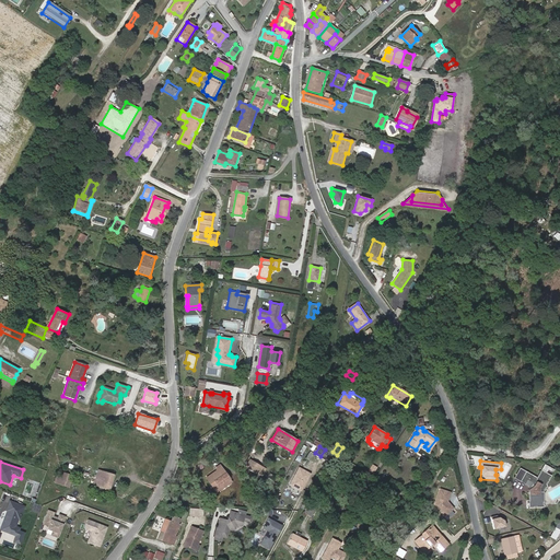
[(246,468),(258,475),(261,468),(251,462),(246,468)]
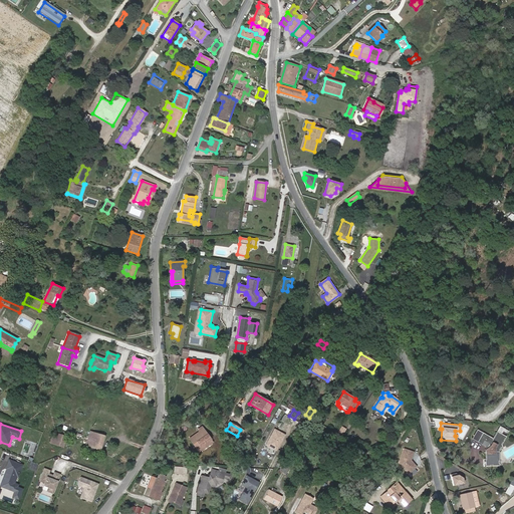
[(323,437),(327,430),(317,425),(313,432),(323,437)]
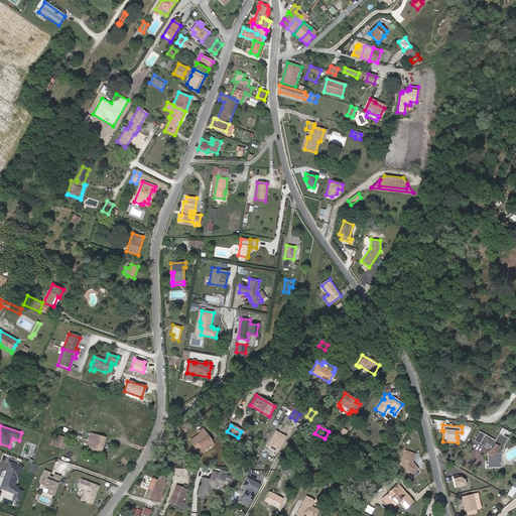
[(479,432),(475,440),(491,448),(487,452),(488,467),(500,466),(500,463),(500,453),(503,447),(502,447),(511,432),(502,427),(495,440),(479,432)]
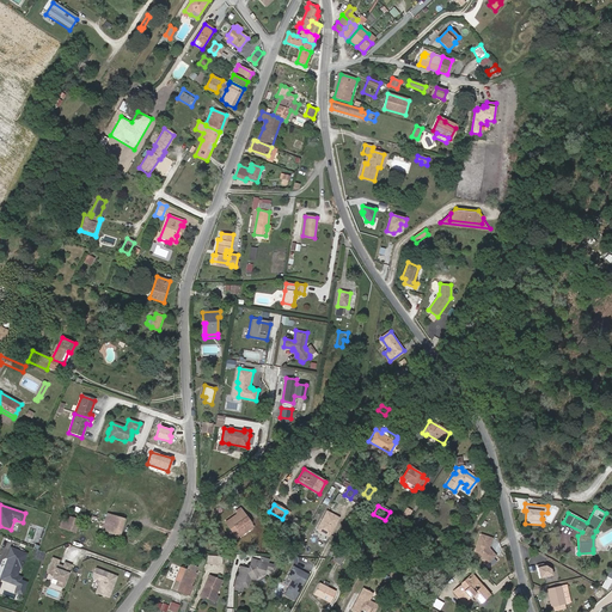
[(227,524),(237,537),(252,526),(240,508),(236,512),(237,514),(239,516),(227,524)]
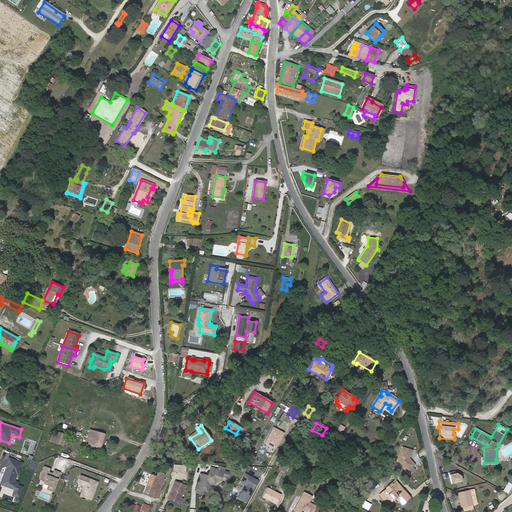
[(77,428),(75,436),(81,437),(83,430),(77,428)]
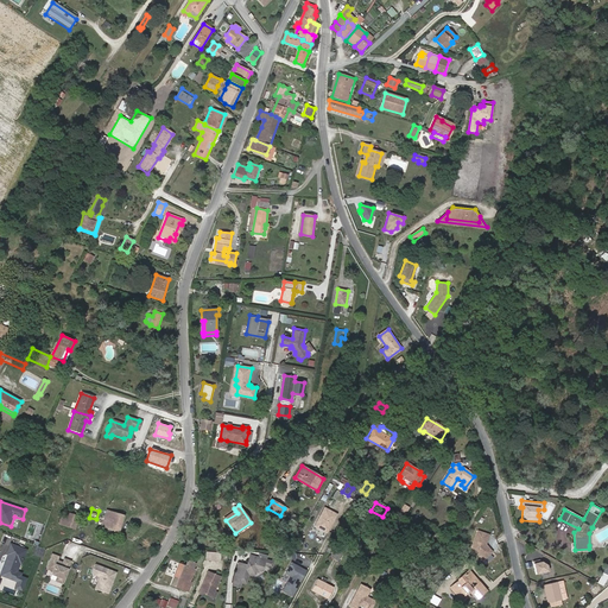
[(315,526),(327,533),(333,523),(331,523),(333,521),(334,520),(337,514),(325,508),(315,526)]
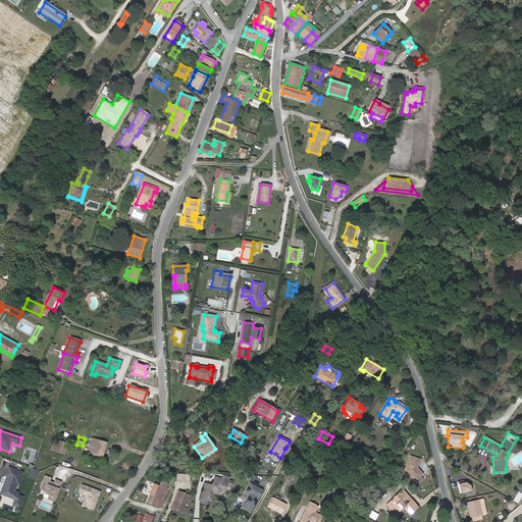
[(92,438),(88,452),(102,456),(106,442),(92,438)]
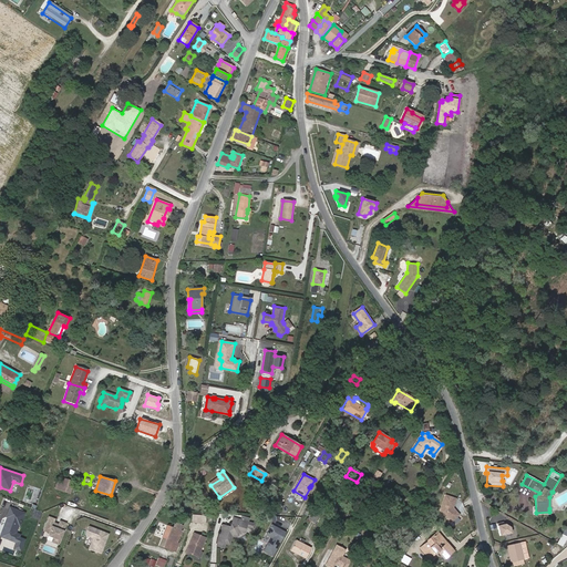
[(222,478),(219,476),(209,484),(210,485),(222,478)]
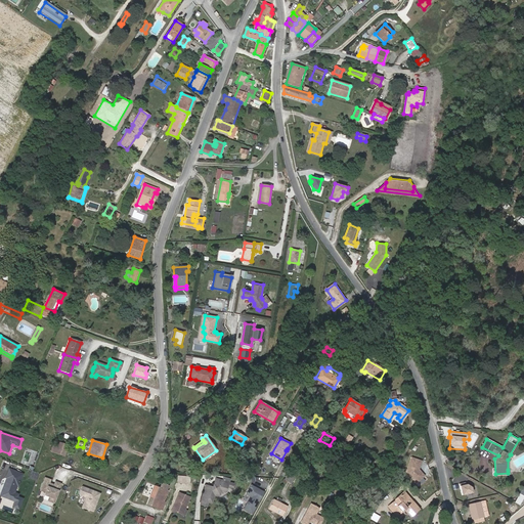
[(51,451),(63,456),(68,445),(54,441),(51,451)]
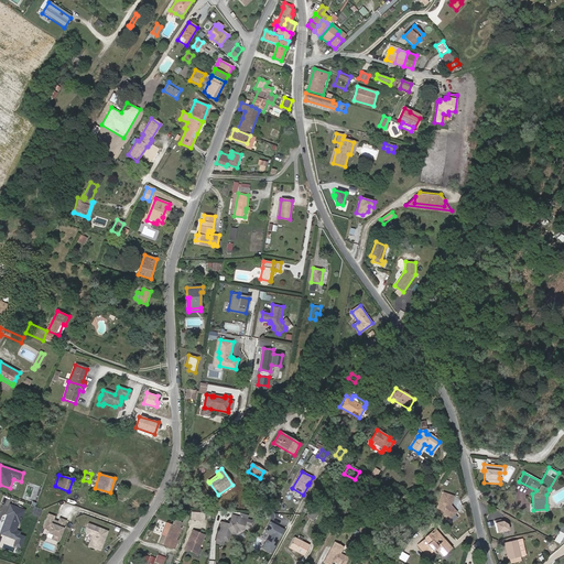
[(360,496),(365,499),(367,500),(373,488),(361,480),(354,492),(360,496)]
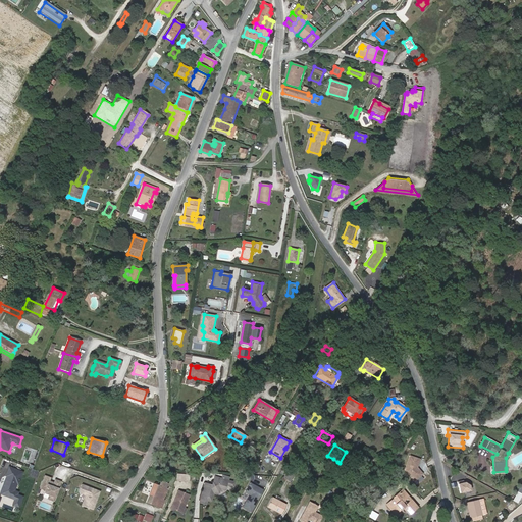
[(420,459),(411,456),(407,469),(416,479),(422,473),(417,467),(420,459)]
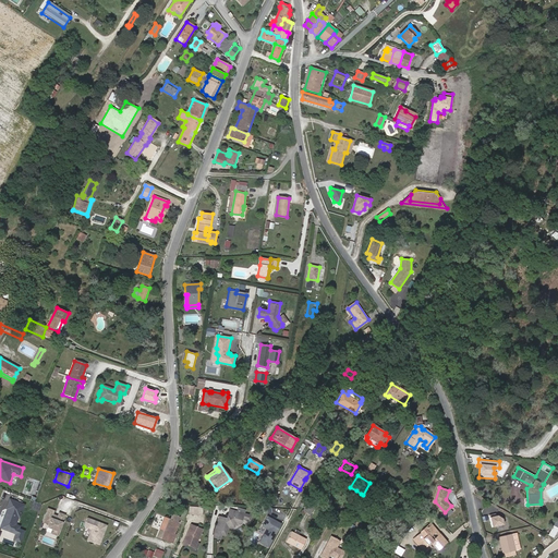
[(303,510),(306,512),(310,514),(317,500),(311,496),(303,510)]
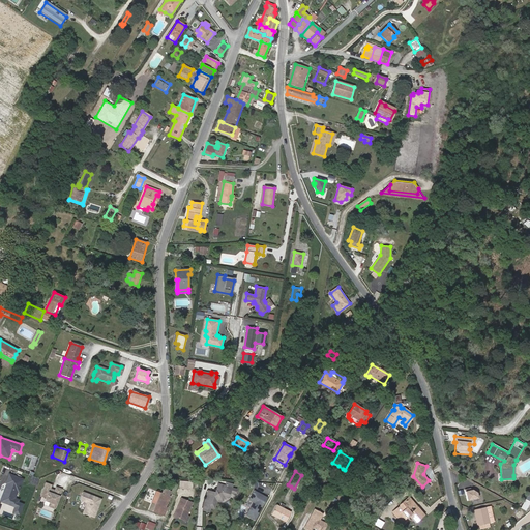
[(23,480),(9,474),(6,483),(7,483),(5,488),(6,489),(5,492),(4,492),(0,500),(0,501),(15,507),(12,512),(19,514),(23,505),(17,503),(18,500),(13,499),(17,491),(18,492),(23,480)]
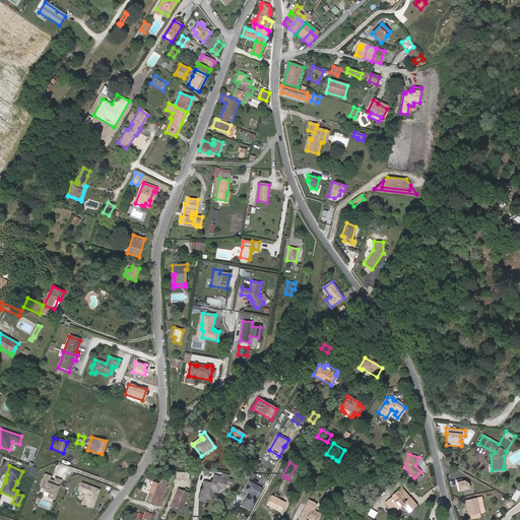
[(48,497),(54,499),(61,480),(55,478),(54,481),(53,482),(50,481),(51,480),(49,479),(50,476),(45,474),(40,486),(45,489),(44,492),(49,493),(48,497)]
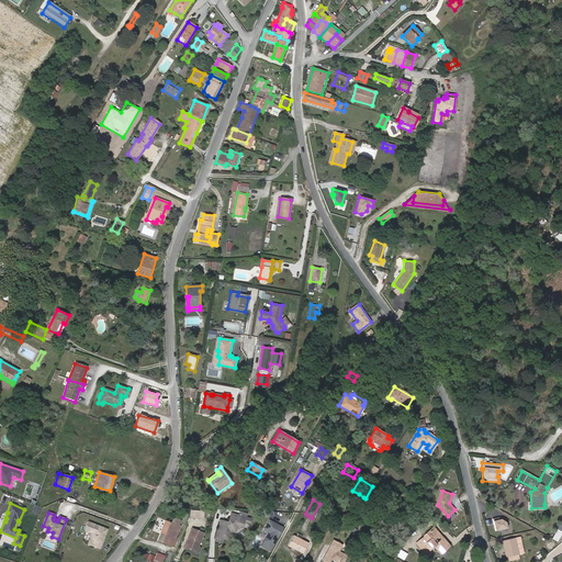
[(247,519),(248,518),(231,514),(228,523),(226,521),(226,524),(224,523),(224,521),(221,520),(214,541),(220,542),(222,538),(226,539),(228,531),(233,532),(236,531),(237,527),(242,528),(244,523),(246,524),(247,519)]
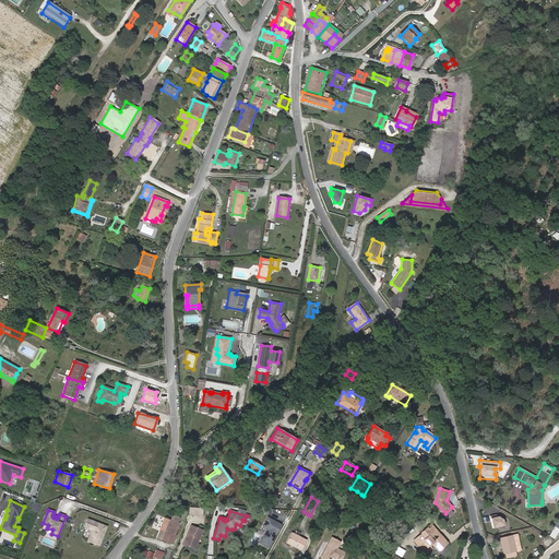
[(507,519),(502,515),(500,515),(500,513),(494,515),(497,526),(508,524),(507,519)]
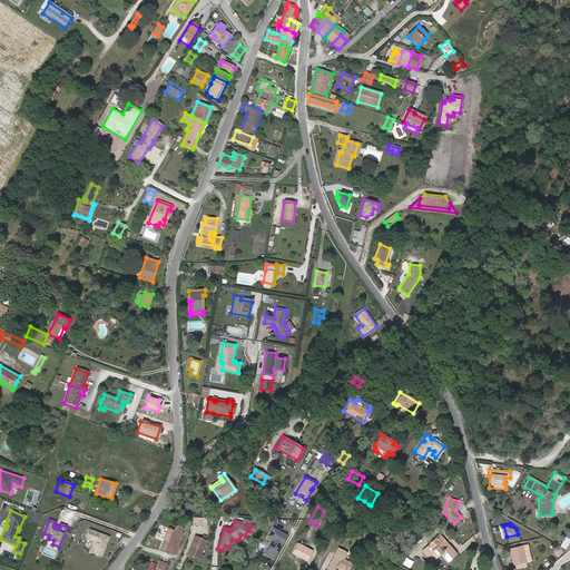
[(173,530),(164,549),(175,553),(178,547),(177,546),(182,533),(180,533),(183,528),(176,526),(174,530),(173,530)]
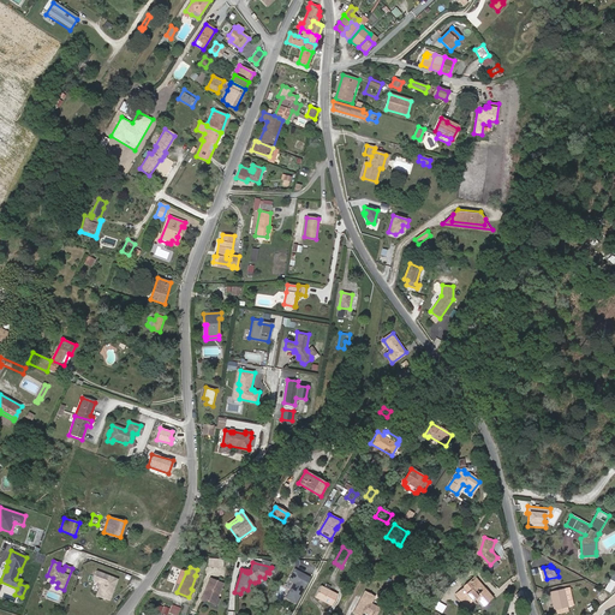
[(294,569),(288,580),(294,583),(286,597),(296,603),(310,578),(294,569)]
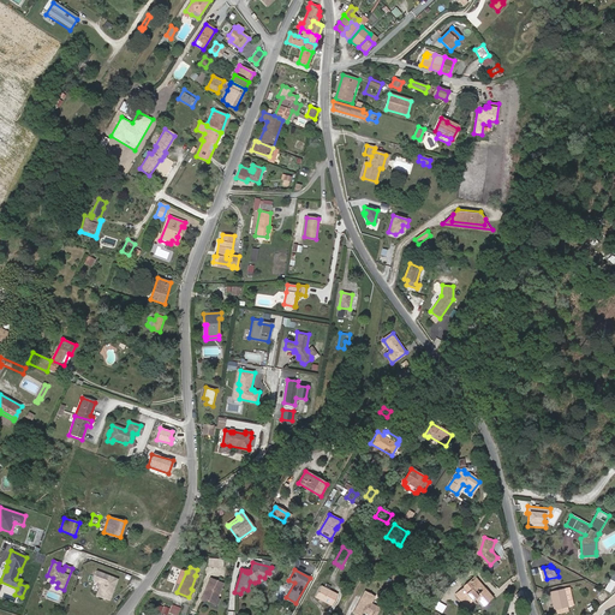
[(118,579),(96,571),(93,580),(101,584),(96,596),(109,601),(118,579)]
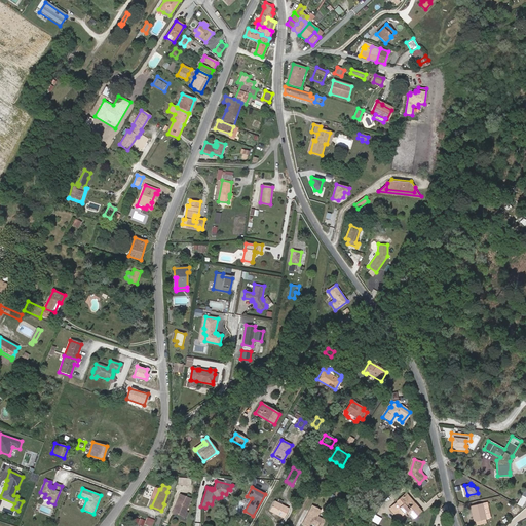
[(406,493),(402,497),(408,504),(406,505),(408,508),(414,502),(406,493)]
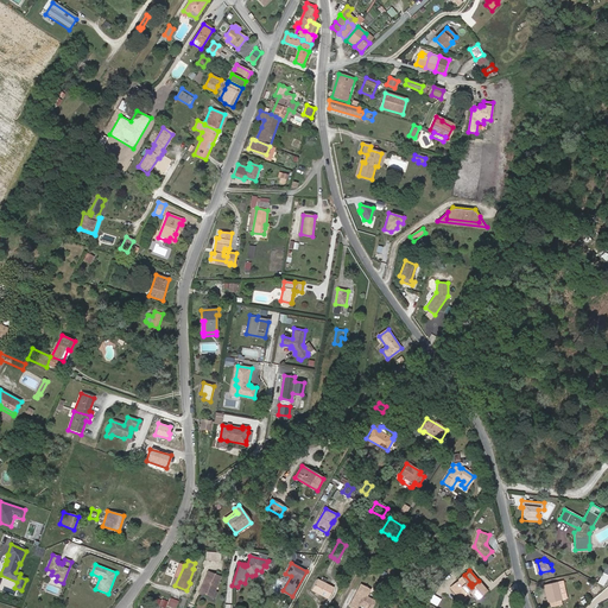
[(210,590),(214,591),(220,577),(208,572),(200,591),(209,596),(210,590)]
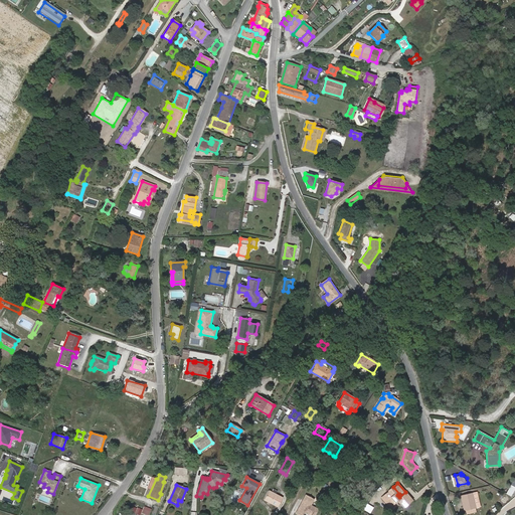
[(399,494),(393,487),(388,491),(389,492),(381,498),(389,507),(397,501),(403,508),(412,500),(405,492),(399,497),(397,495),(399,494)]
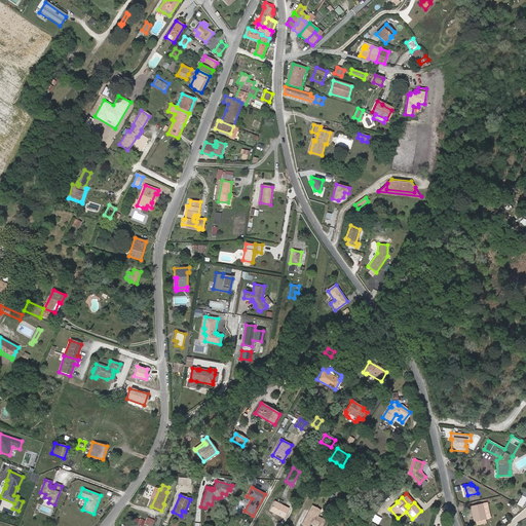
[(269,510),(284,517),(289,509),(274,501),(269,510)]
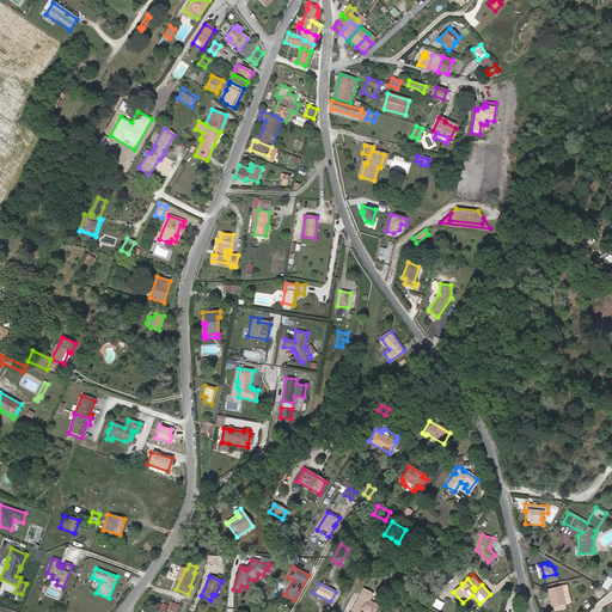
[(570,583),(548,589),(549,593),(550,593),(552,603),(551,603),(551,607),(575,601),(570,583)]
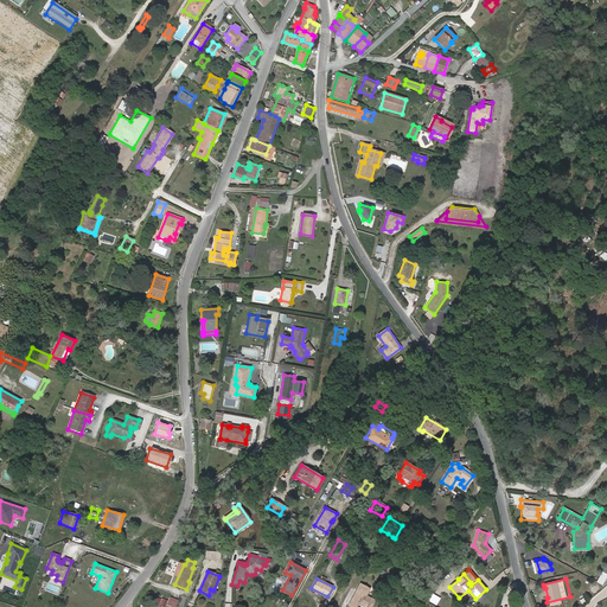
[(360,604),(362,605),(364,606),(371,606),(376,601),(366,595),(371,589),(362,583),(349,605),(352,606),(357,606),(359,604),(359,602),(360,604)]
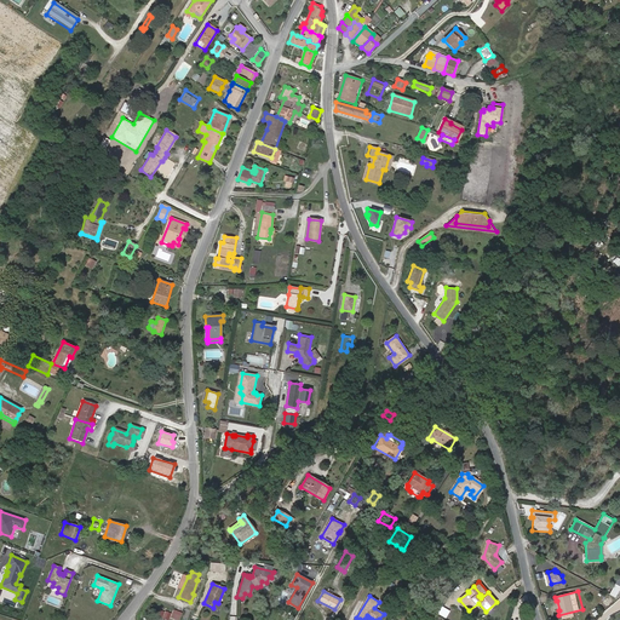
[(173,609),(172,613),(165,610),(162,618),(168,619),(171,618),(177,619),(179,619),(183,612),(173,609)]
